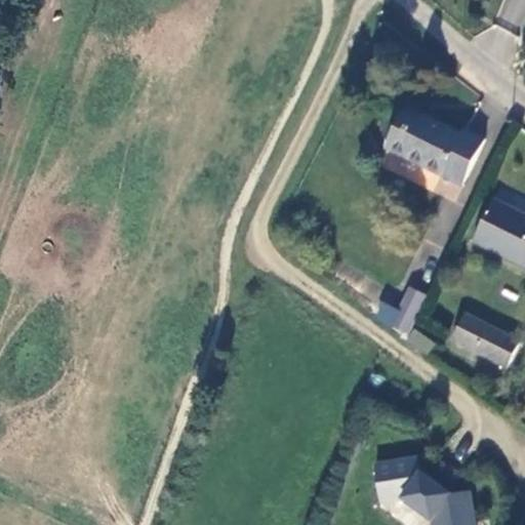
[(461,192),(484,140),(463,133),(463,135),(406,111),(387,153),(461,192)]
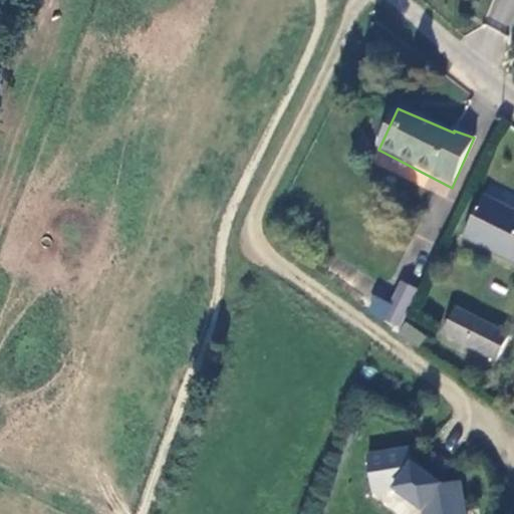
[(513,212),(483,196),(461,236),(513,264),(513,212)]
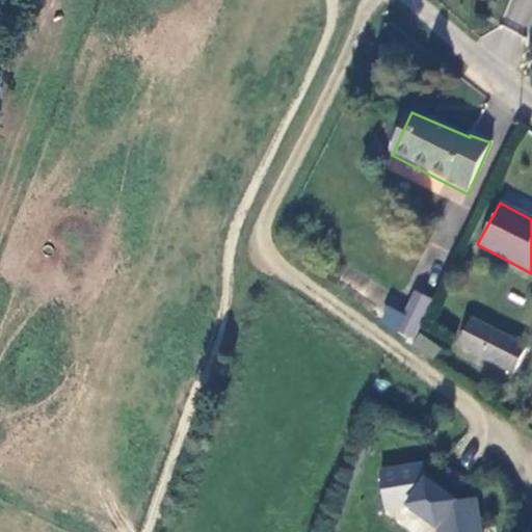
[(420,324),(432,300),(414,291),(401,316),(403,316),(420,324)]
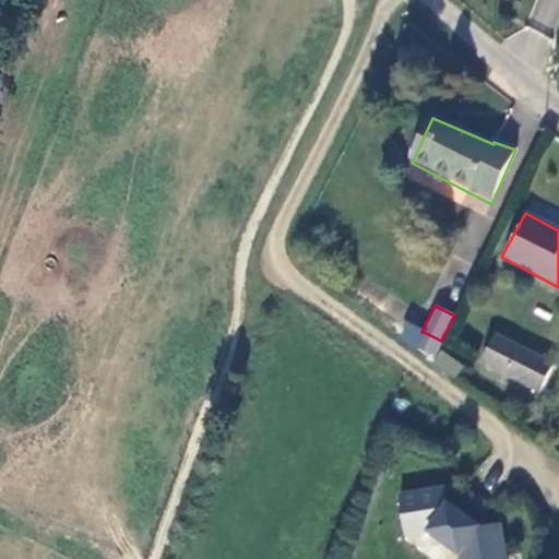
[(416,348),(433,357),(441,341),(424,332),(416,348)]
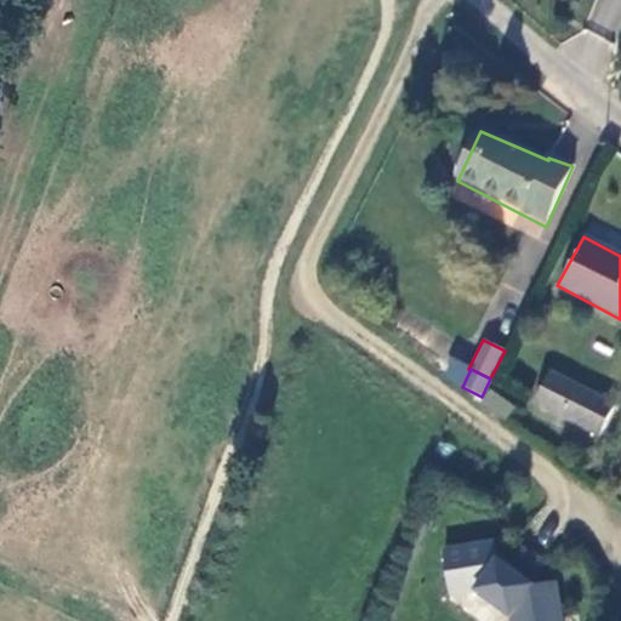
[(611,408),(545,374),(529,405),(596,438),(611,408)]
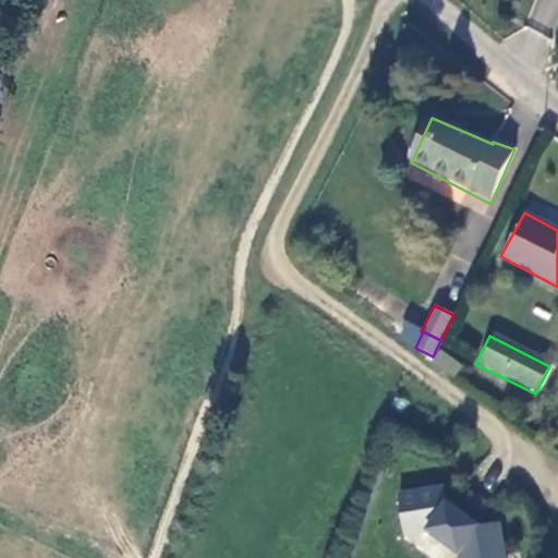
[(457,543),(458,557),(504,557),(500,512),(444,517),(441,485),(397,488),(401,546),(457,543)]
